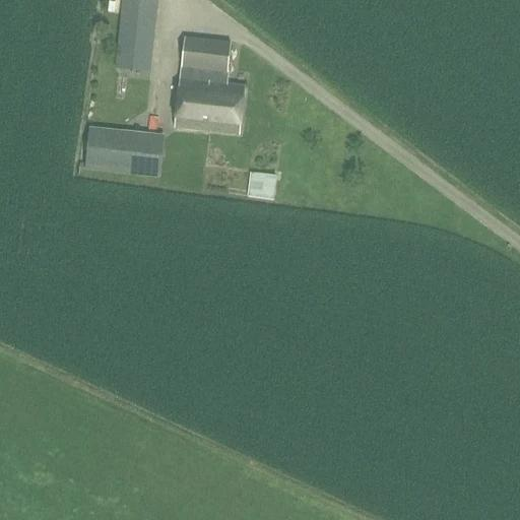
[(108,0),(107,12),(115,13),(116,0),(109,0),(108,0)]
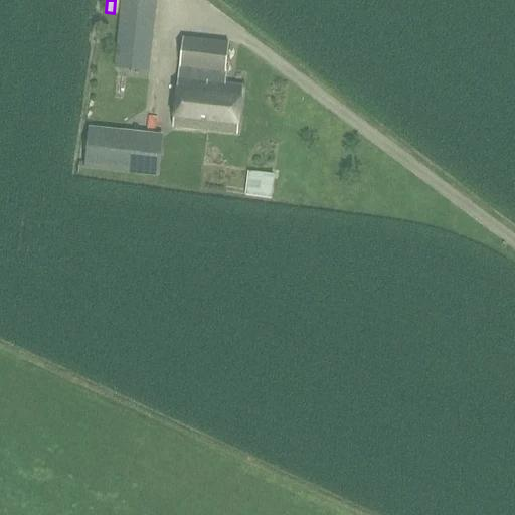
[(123,0),(116,71),(149,75),(157,0),(123,0)]
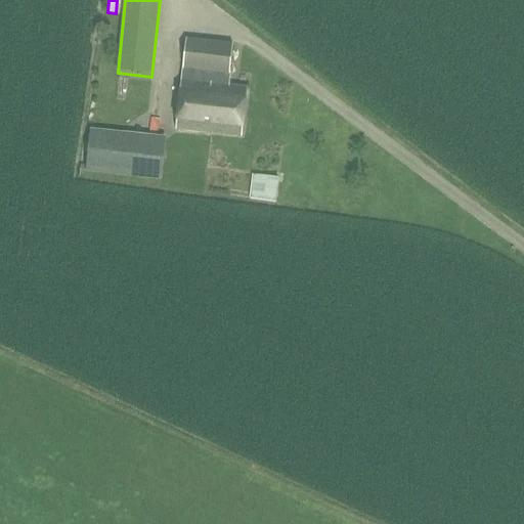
[(187,39),(182,79),(177,128),(243,135),(248,86),(230,84),(234,44),(187,39)]
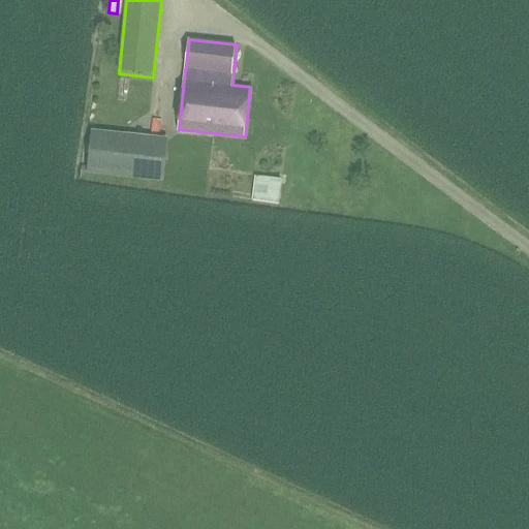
[(126,174),(130,136),(90,131),(87,169),(126,174)]
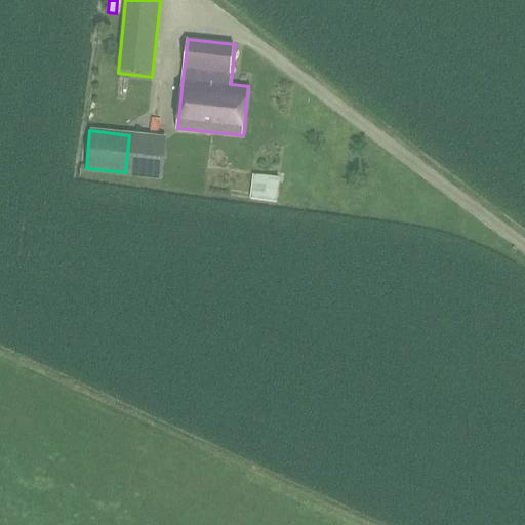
[(276,203),(279,176),(253,173),(250,200),(276,203)]
